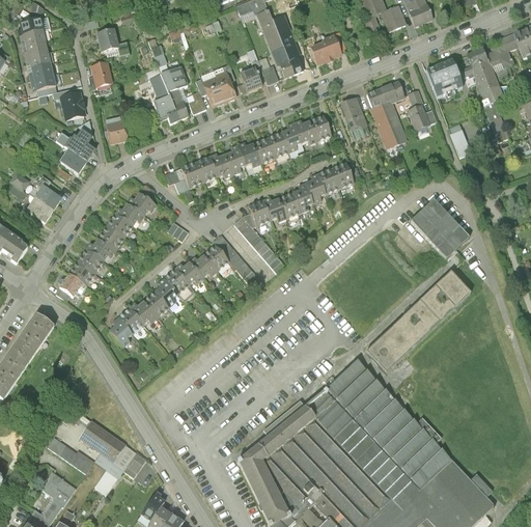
[(240,14),(252,9),(249,0),(236,4),(240,14)]
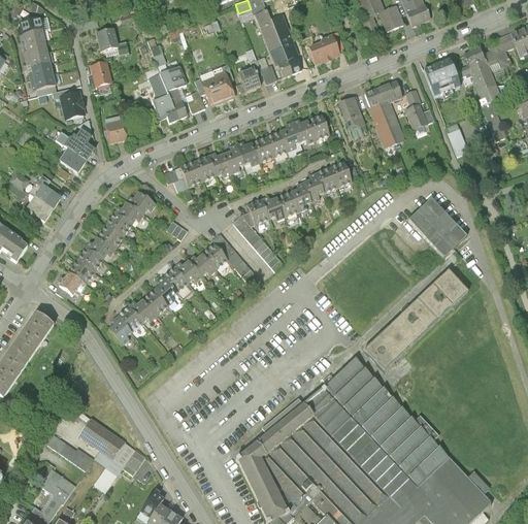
[(253,13),(255,12),(266,8),(263,0),(248,0),(251,9),(253,13)]
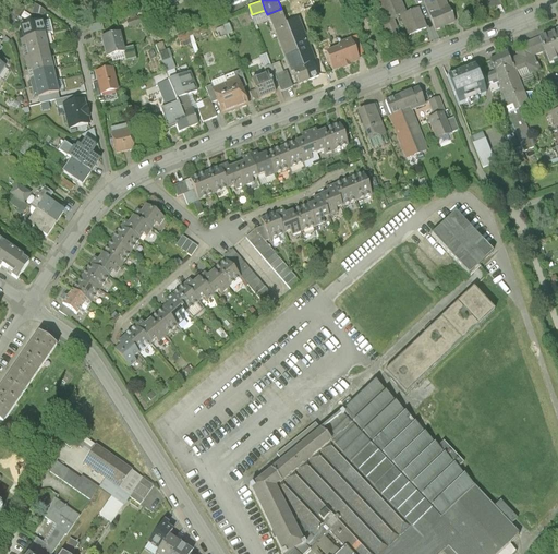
[(393,15),(400,12),(405,10),(402,0),(381,0),(389,16),(393,15)]
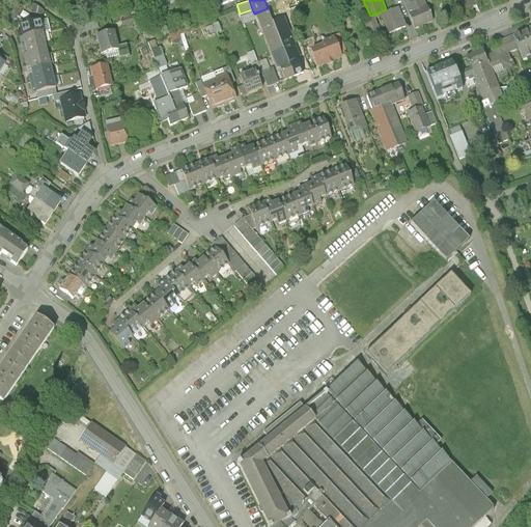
[(424,22),(416,0),(404,0),(415,25),(424,22)]
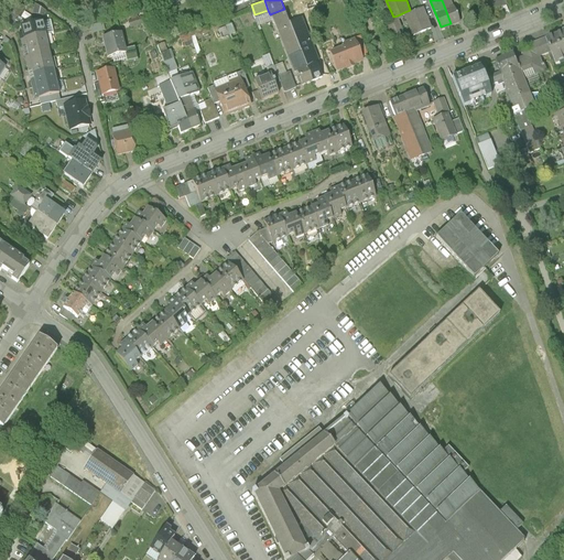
[(442,0),(451,23),(459,20),(452,0),(442,0)]
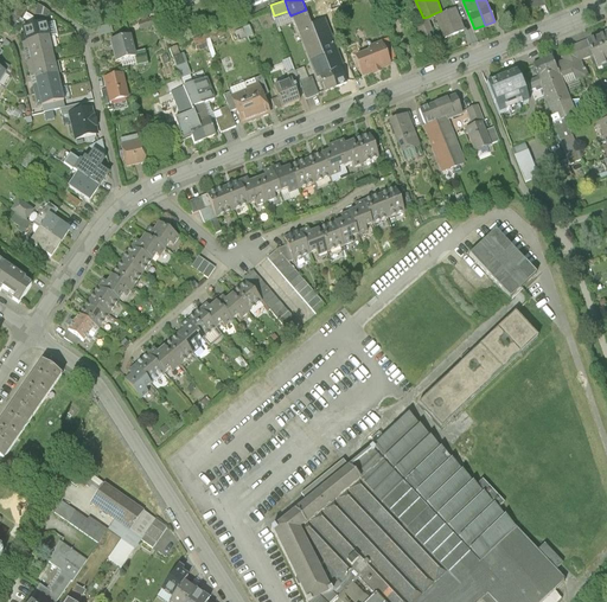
[(517,0),(521,10),(538,2),(538,0),(517,0)]
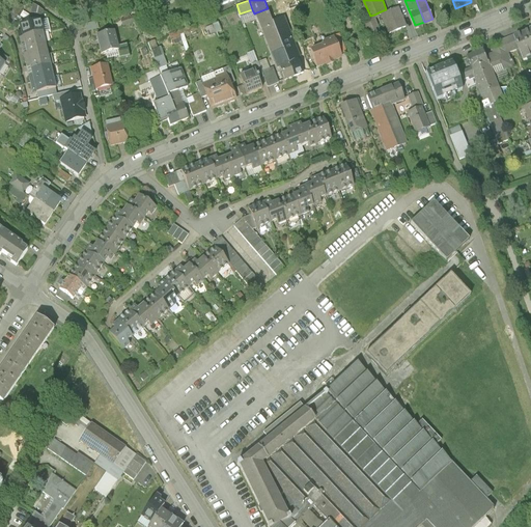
[(276,64),(280,62),(288,59),(297,56),(277,4),(268,8),(256,12),(257,17),(276,64)]
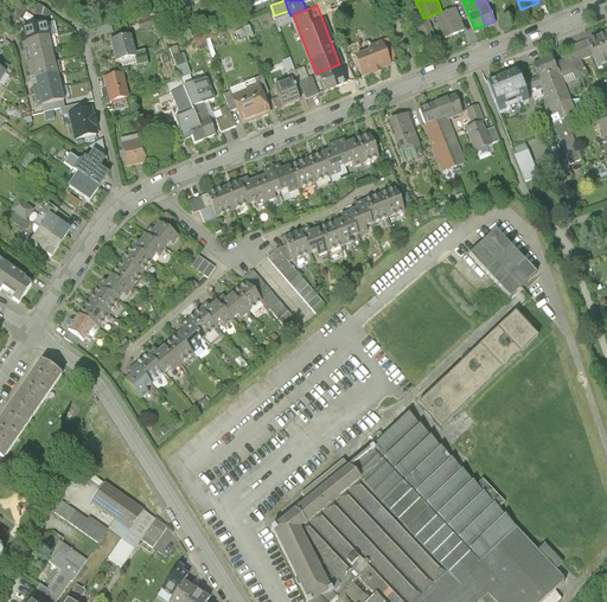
[(455,5),(441,11),(435,13),(445,34),(464,26),(455,5)]
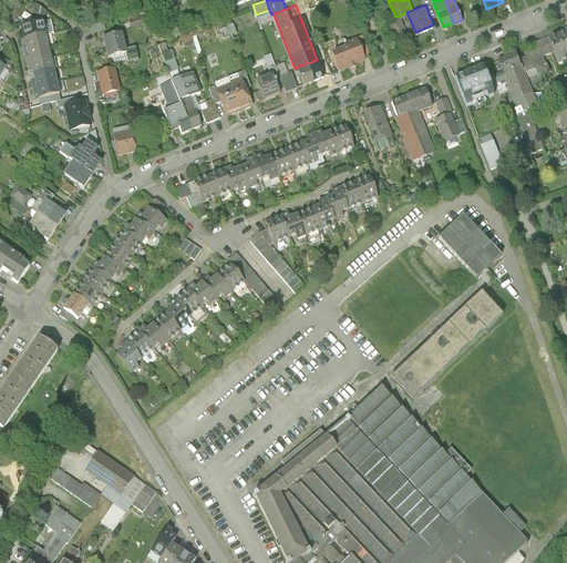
[(305,10),(308,20),(315,18),(310,7),(305,10)]
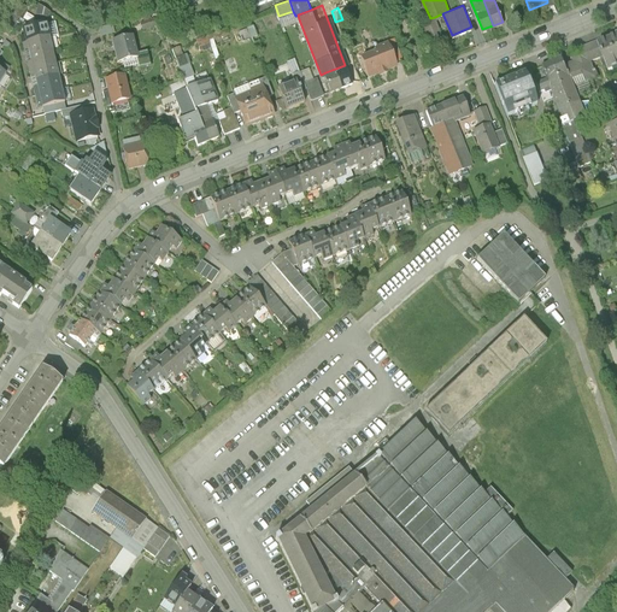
[(293,11),(278,16),(282,25),(299,19),(298,15),(295,16),(293,11)]
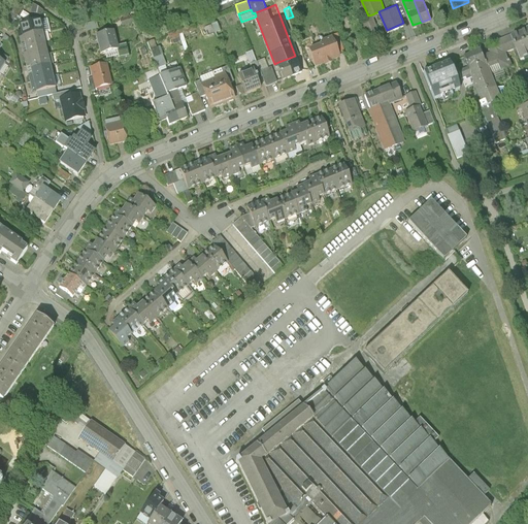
[(378,30),(372,14),(368,15),(360,20),(366,35),(378,30)]
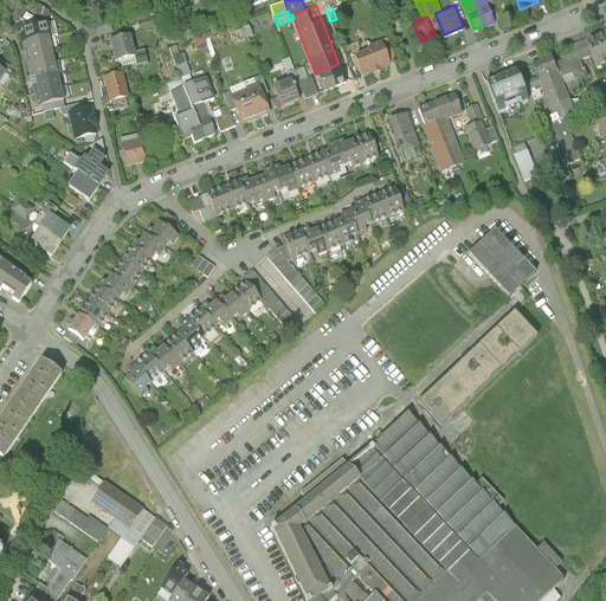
[(23,24),(26,37),(46,32),(44,19),(23,24)]
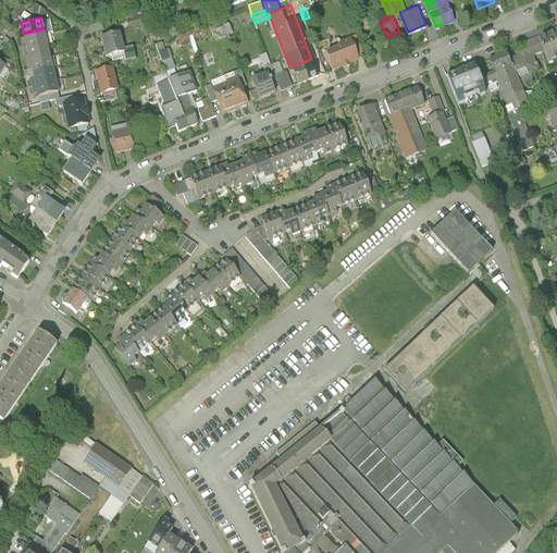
[(232,28),(229,20),(222,22),(215,25),(219,33),(232,28)]
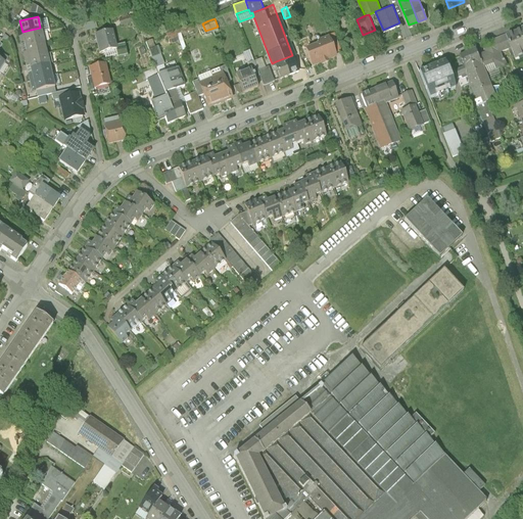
[(192,20),(175,27),(177,32),(194,25),(192,20)]
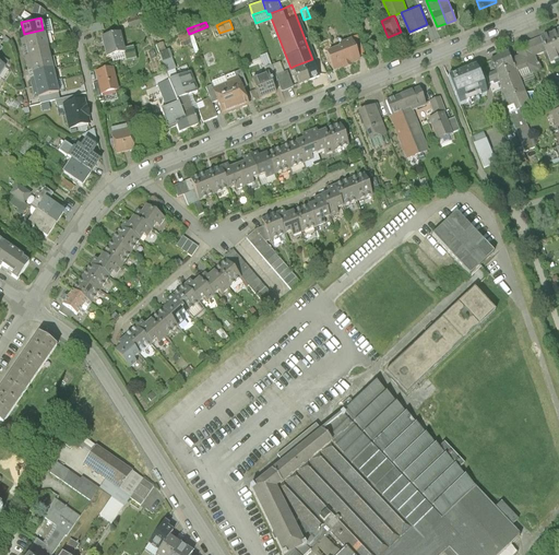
[(118,28),(102,33),(106,52),(123,48),(122,45),(118,28)]
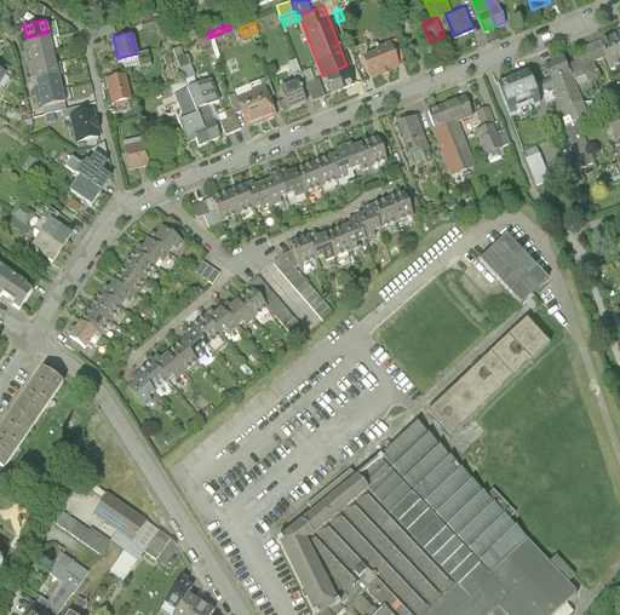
[(212,44),(210,38),(207,32),(196,35),(201,47),(212,44)]
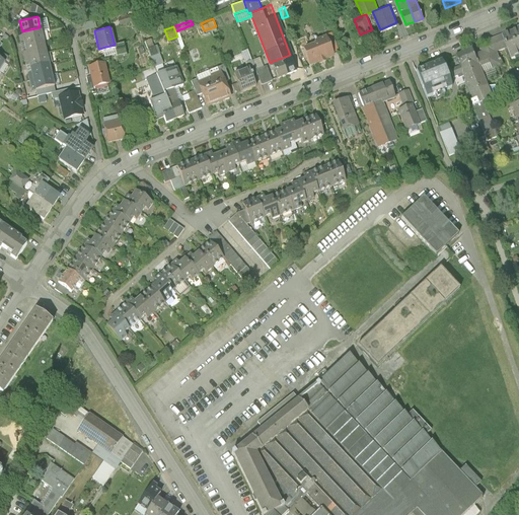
[(22,31),(24,43),(43,39),(40,27),(22,31)]
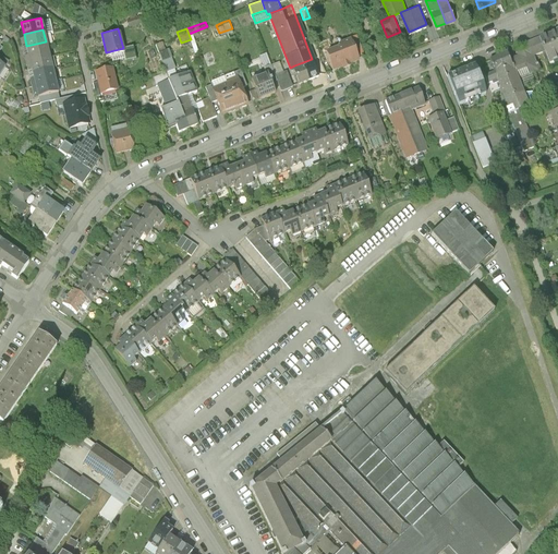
[(550,61),(557,58),(557,29),(541,36),(545,49),(550,61)]
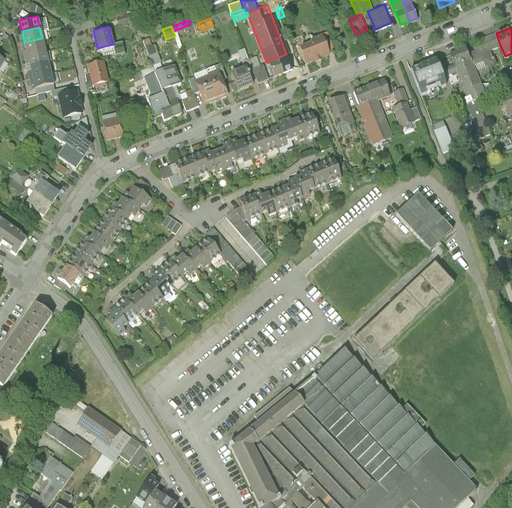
[(312,38),(298,44),(305,61),(314,57),(314,59),(321,56),(320,55),(329,52),(321,32),(312,36),(312,38)]
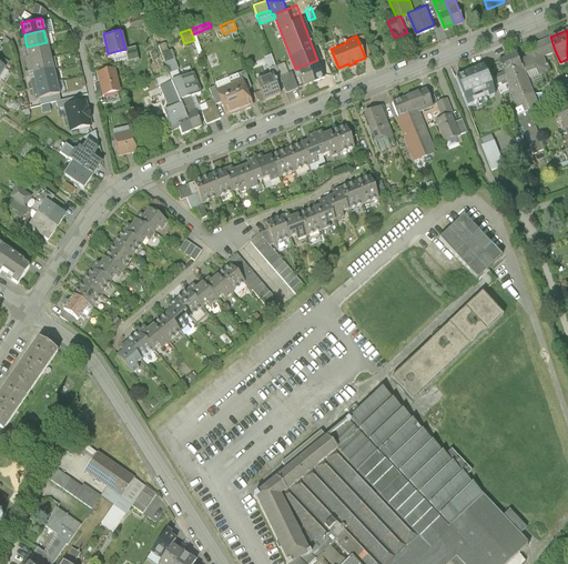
[(527,53),(520,57),(527,77),(550,68),(547,61),(547,62),(544,54),(555,50),(550,37),(549,36),(538,40),(533,46),(526,48),(527,53)]
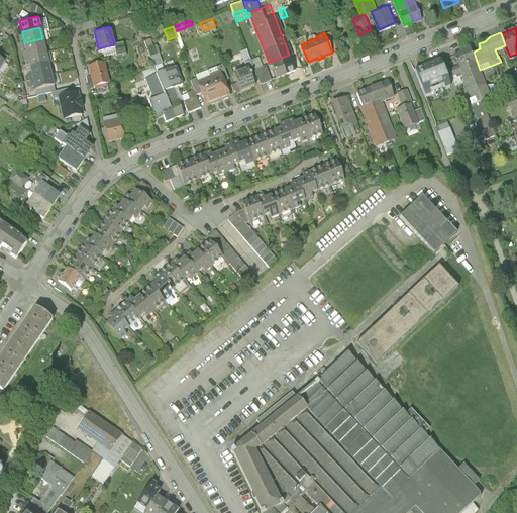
[(0,55),(7,60),(11,55),(0,46),(0,42),(4,36),(0,33),(0,55)]
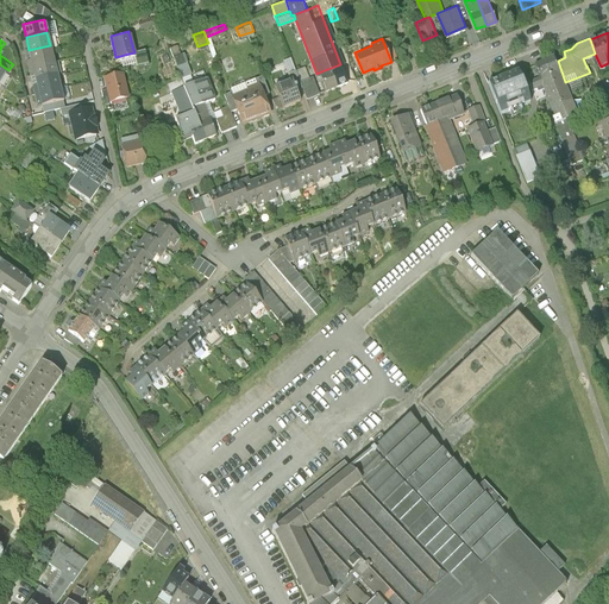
[(169,45),(173,52),(180,50),(177,42),(169,45)]
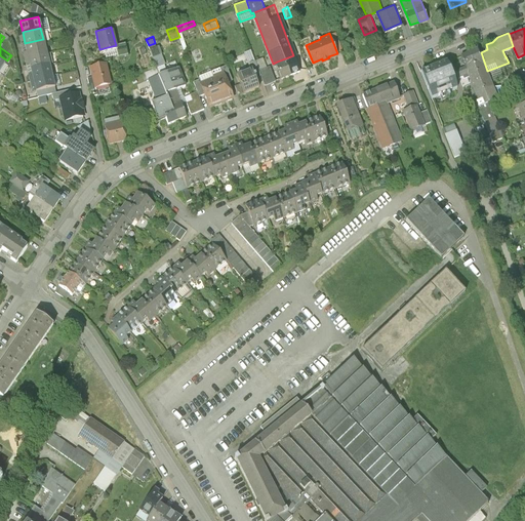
[(25,43),(28,54),(46,50),(43,39),(25,43)]
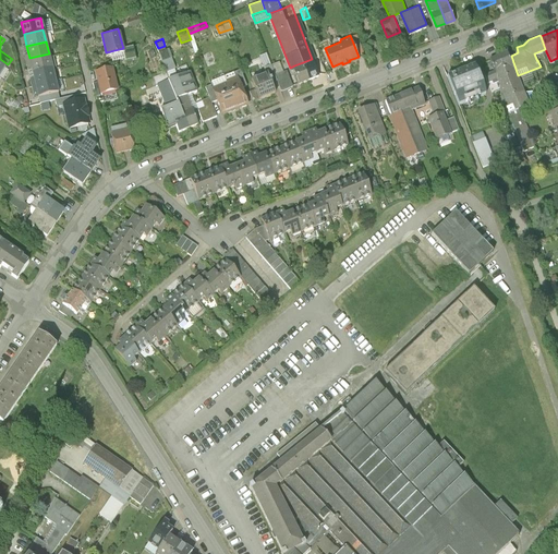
[(122,45),(123,48),(125,57),(135,55),(132,43),(122,45)]
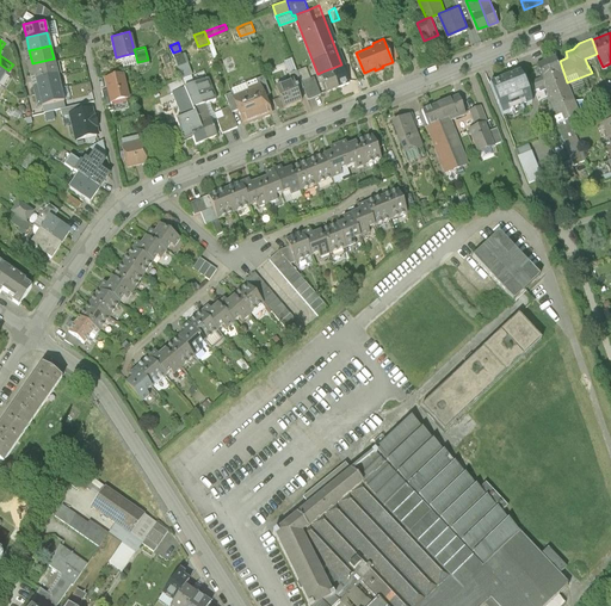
[(173,53),(185,84),(196,80),(192,72),(196,70),(195,66),(191,67),(184,49),(180,50),(173,53)]
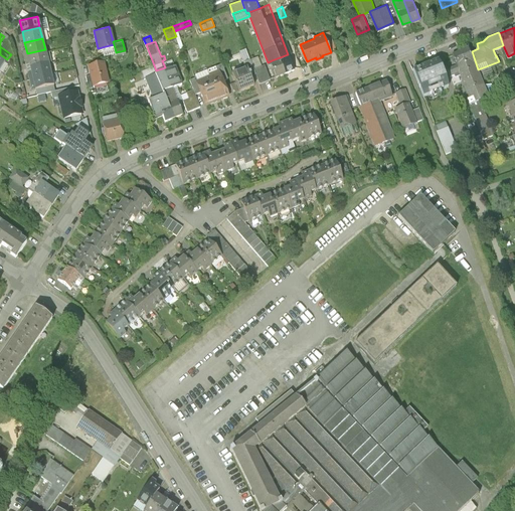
[(457,69),(470,102),(480,98),(488,95),(484,82),(478,69),(472,51),(469,44),(452,51),(456,62),(447,66),(449,72),(457,69)]
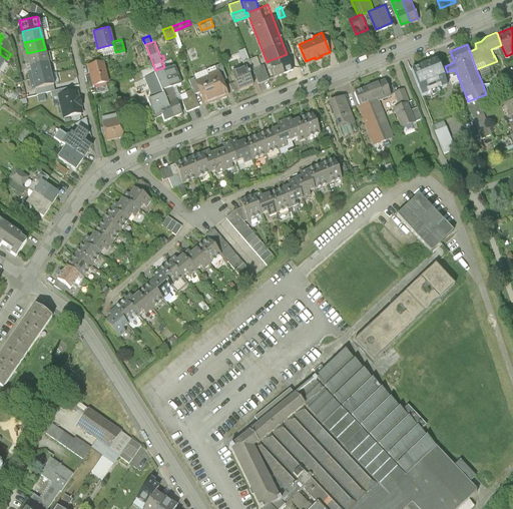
[(238,48),(242,59),(248,56),(244,45),(238,48)]
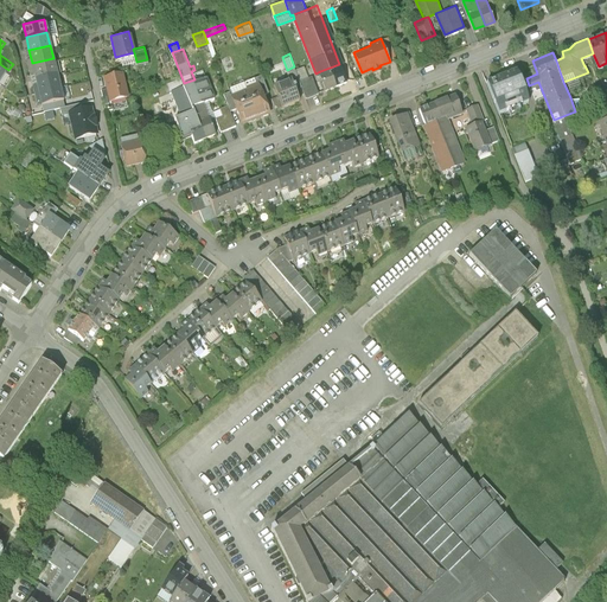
[(32,63),(36,76),(56,71),(53,58),(32,63)]
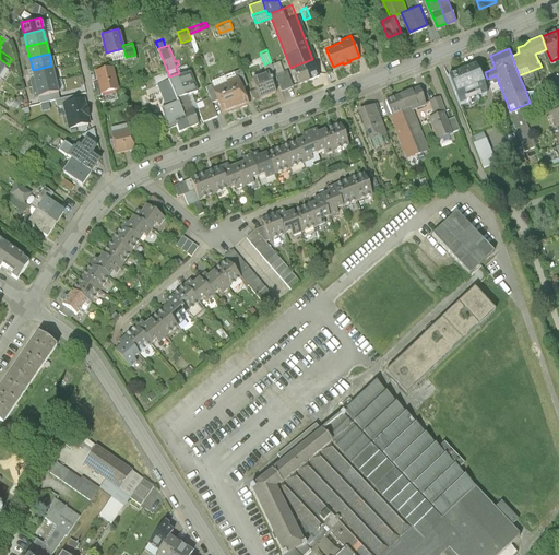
[(280,58),(271,61),(275,72),(283,69),(280,58)]
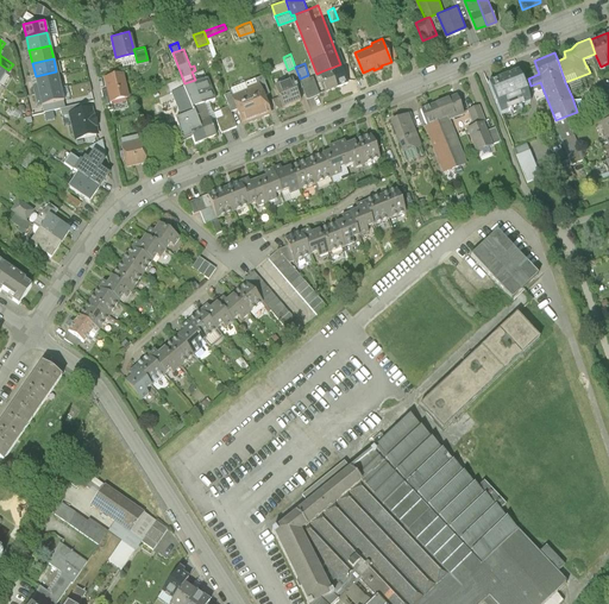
[(340,64),(331,68),(337,83),(346,80),(340,64)]
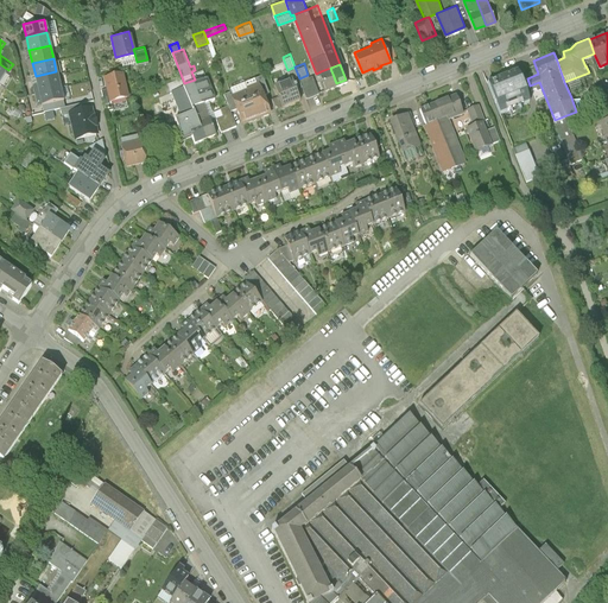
[(124,67),(103,71),(106,82),(100,83),(106,107),(128,101),(126,91),(130,90),(124,67)]
